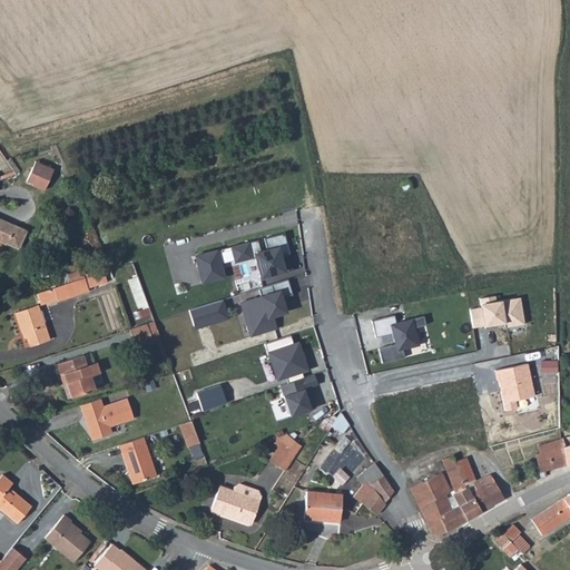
[(38,167),(43,157),(38,155),(32,165),(38,167)]
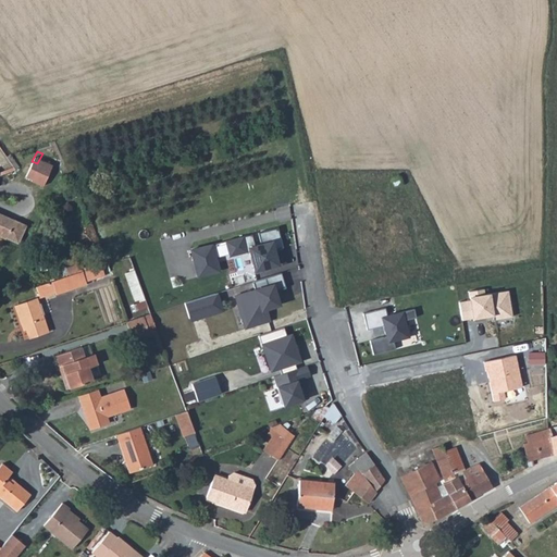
[(56,160),(42,153),(37,163),(32,161),(27,170),(33,173),(32,174),(44,181),(56,160)]
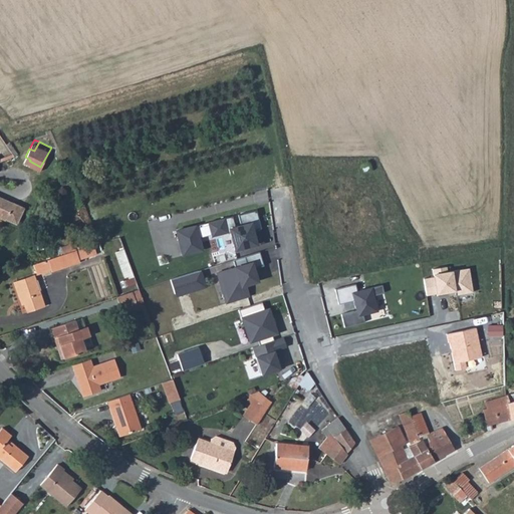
[(13,211),(16,204),(13,203),(14,201),(0,194),(0,216),(5,219),(5,218),(10,210),(13,211)]
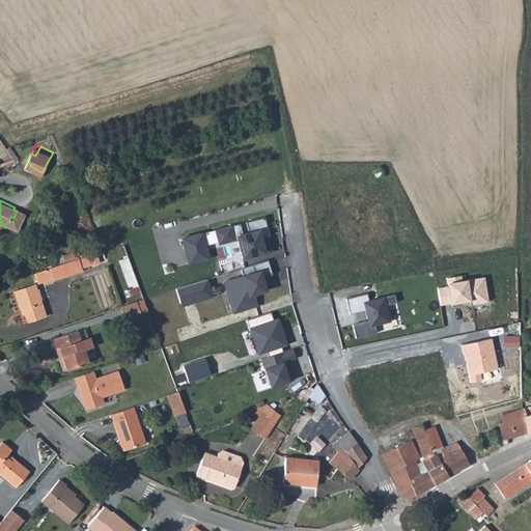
[(24,215),(17,211),(14,218),(10,217),(5,225),(16,230),(24,215)]
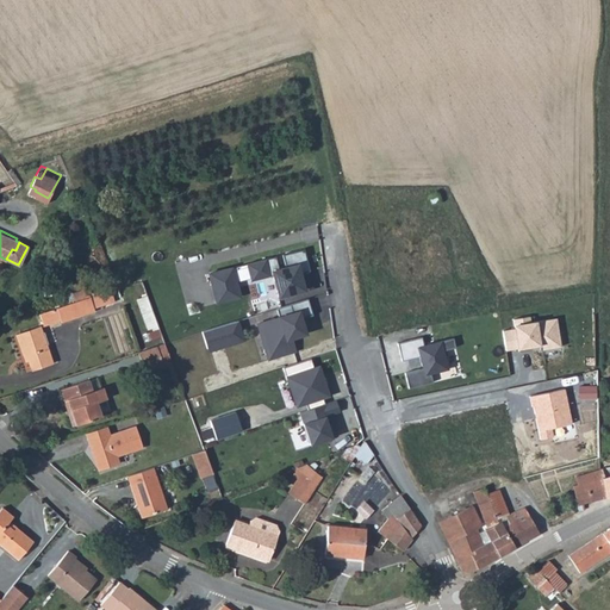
[(280,254),(250,262),(255,279),(277,274),(282,294),(304,288),(307,284),(304,272),(313,268),(307,247),(285,253),(288,265),(284,266),(280,254)]
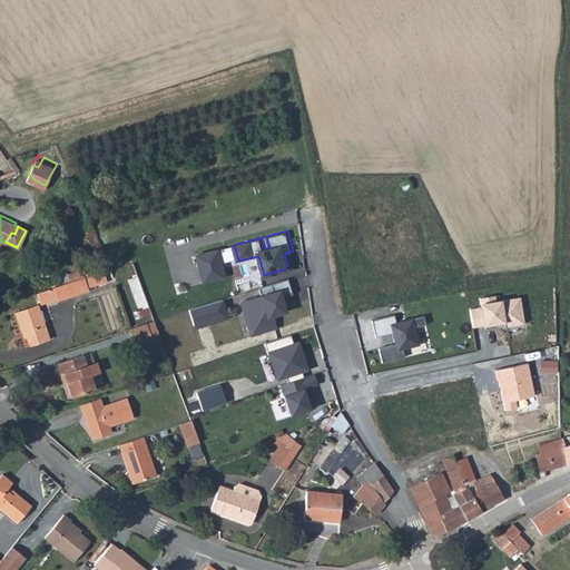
[(120,242),(124,251),(139,246),(136,236),(120,242)]
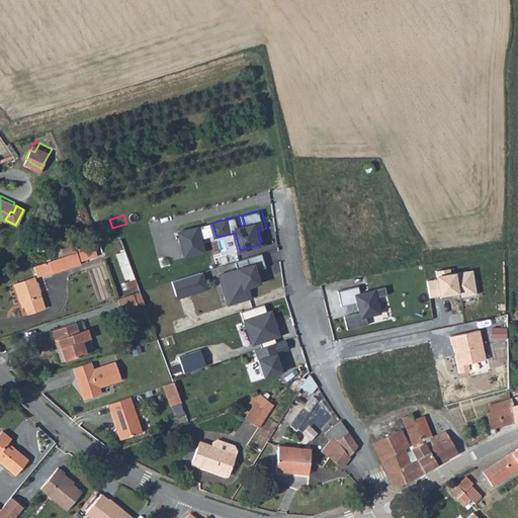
[(197,228),(178,233),(184,257),(203,252),(197,228)]
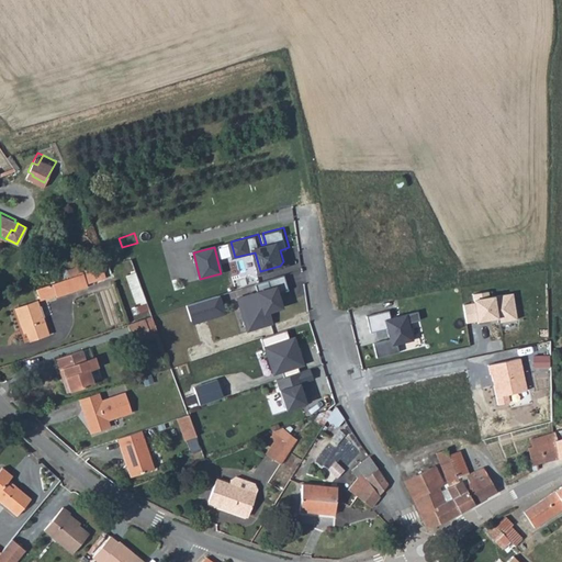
[(69,277),(83,271),(81,265),(67,270),(69,277)]
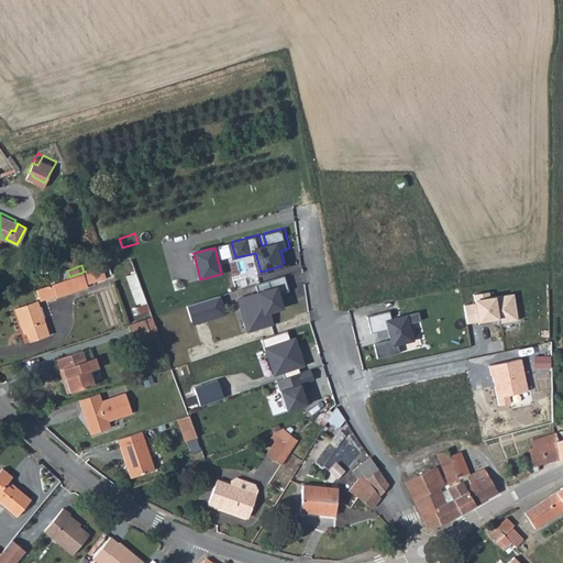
[(67,277),(72,290),(87,285),(84,272),(69,277),(67,277)]
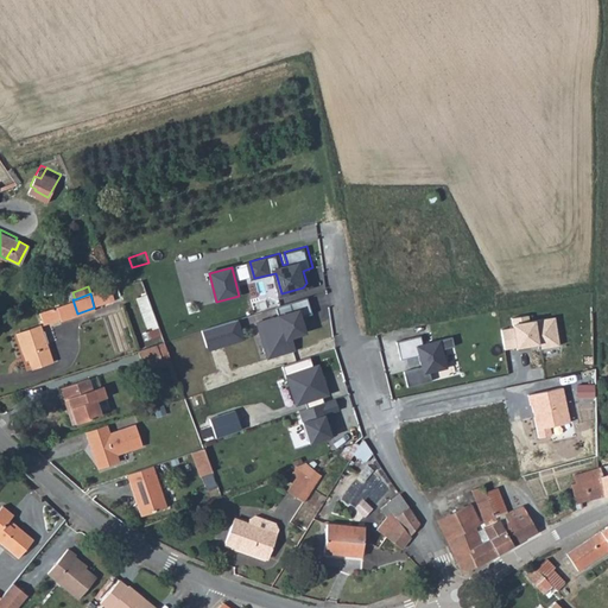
[(138,297),(145,330),(157,328),(150,295),(138,297)]
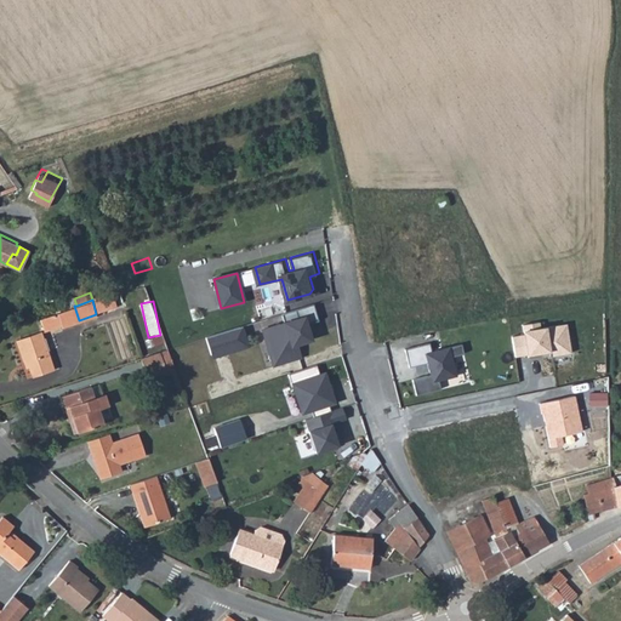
[(57,312),(61,325),(79,320),(74,306),(57,312)]
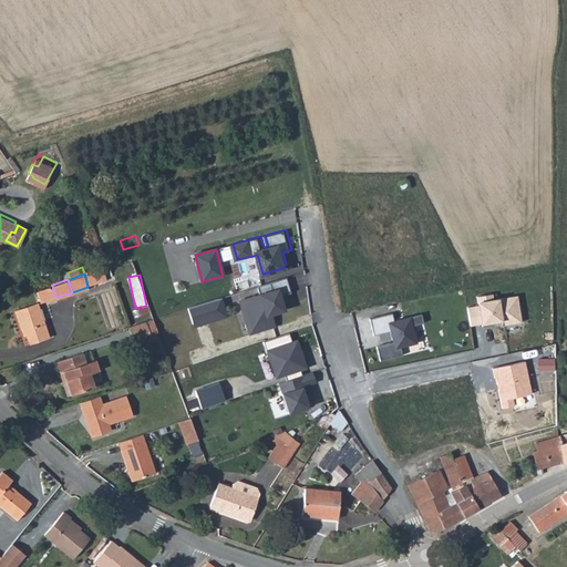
[(269,282),(257,286),(259,294),(240,300),(244,310),(246,309),(253,329),(261,327),(263,329),(275,326),(271,313),(284,309),(279,295),(275,296),(269,282)]
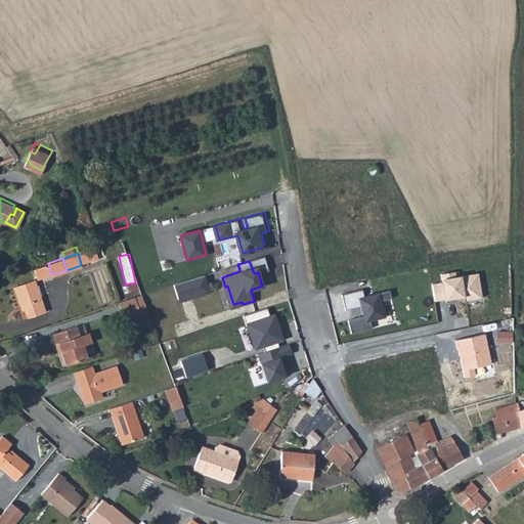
[(48,263),(33,268),(37,279),(51,274),(48,263)]
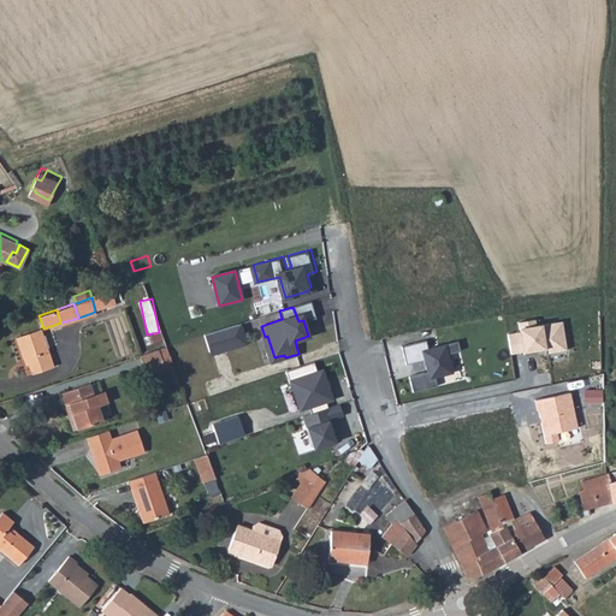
[(567,350),(563,321),(537,327),(534,320),(519,324),(521,332),(509,335),(514,356),(548,350),(549,354),(567,350)]
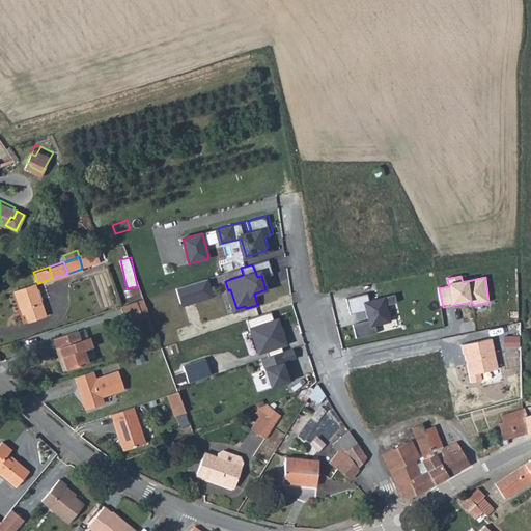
[(204,280),(176,288),(180,303),(208,295),(204,280)]
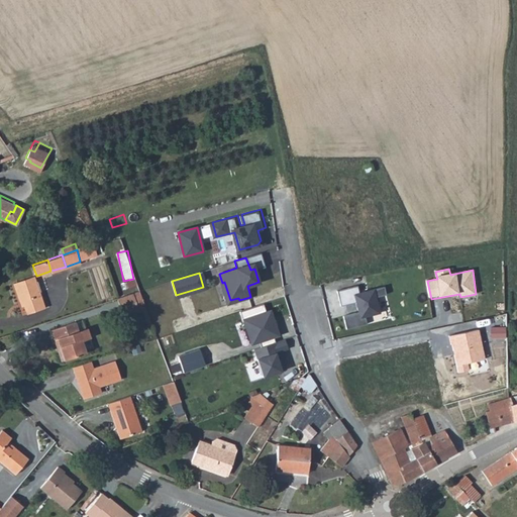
[(20,298),(22,303),(25,313),(43,307),(32,275),(12,281),(18,299),(20,298)]
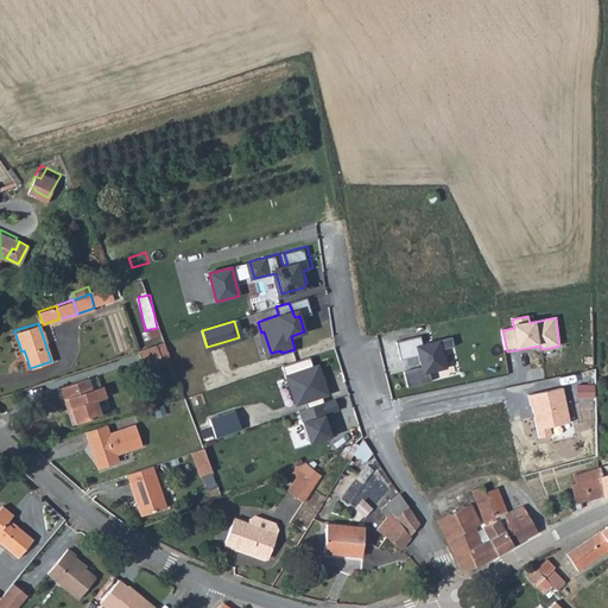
[(422,337),(398,342),(401,360),(419,356),(422,367),(404,372),(407,387),(432,382),(430,373),(448,369),(444,350),(456,348),(454,339),(424,346),(422,337)]
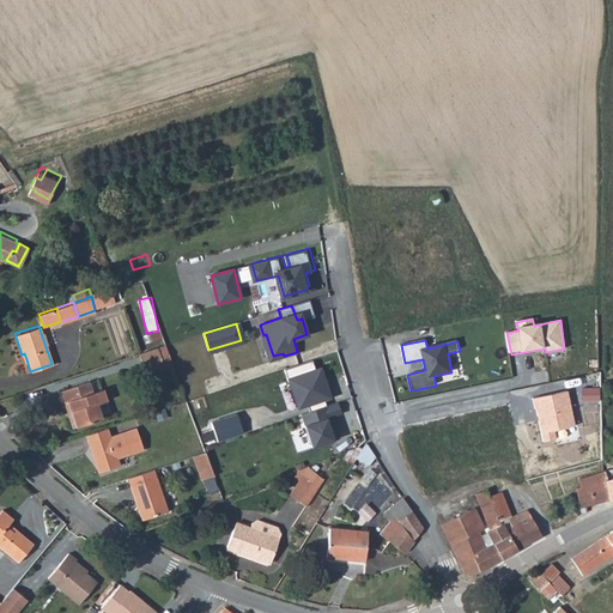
[(165,345),(139,353),(146,375),(173,366),(165,345)]
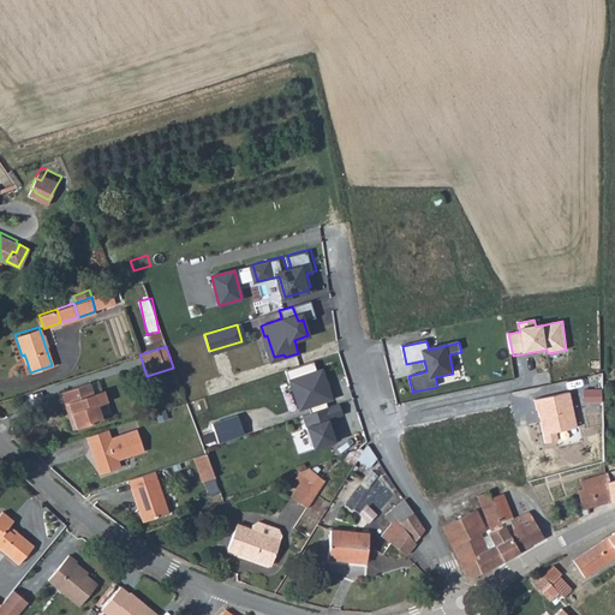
[(312,362),(285,371),(288,383),(291,382),(299,406),(328,396),(320,372),(316,374),(312,362)]
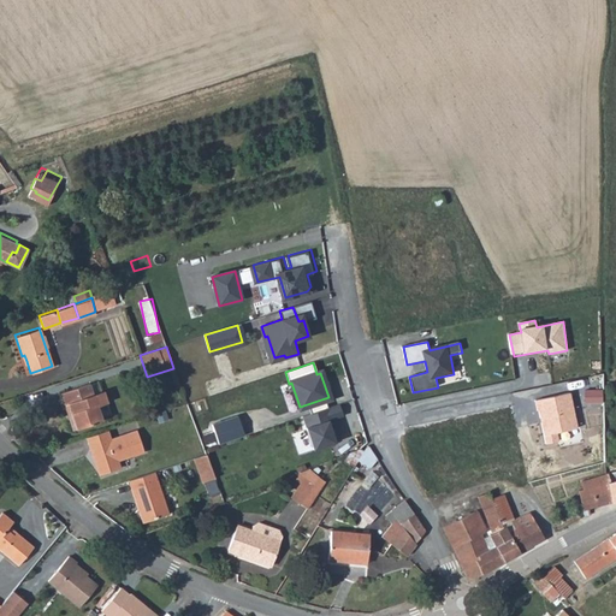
[(94,406),(104,403),(100,391),(90,395),(87,384),(58,392),(61,404),(66,403),(75,431),(100,422),(94,406)]
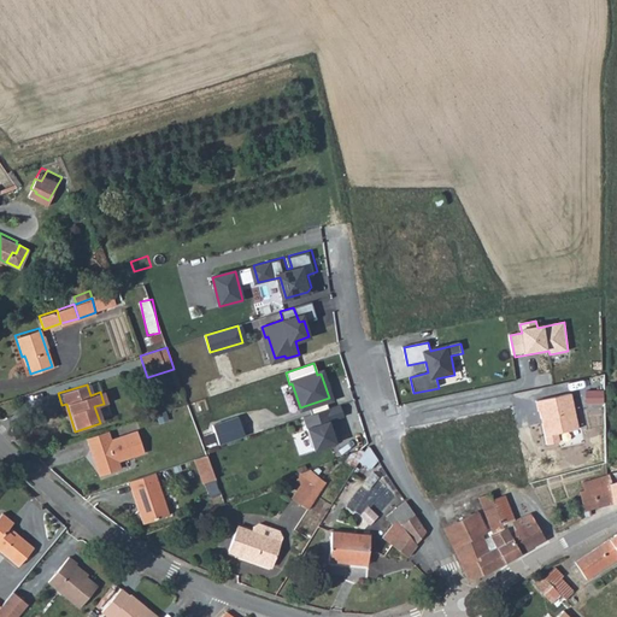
[(580,429),(571,393),(538,401),(547,446),(560,442),(559,434),(580,429)]
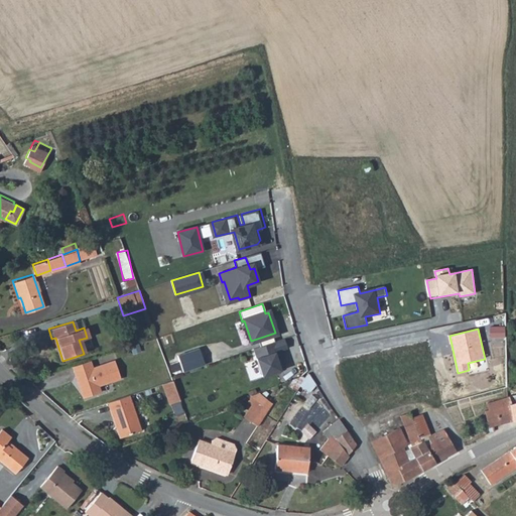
[(55,338),(51,339),(59,362),(62,361),(55,338)]
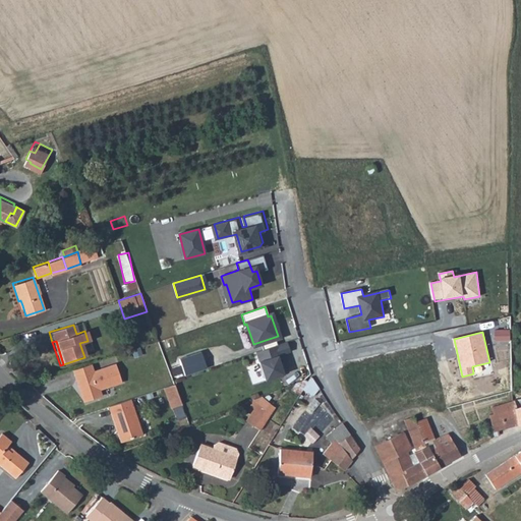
[(92,354),(88,341),(79,343),(84,357),(92,354)]
